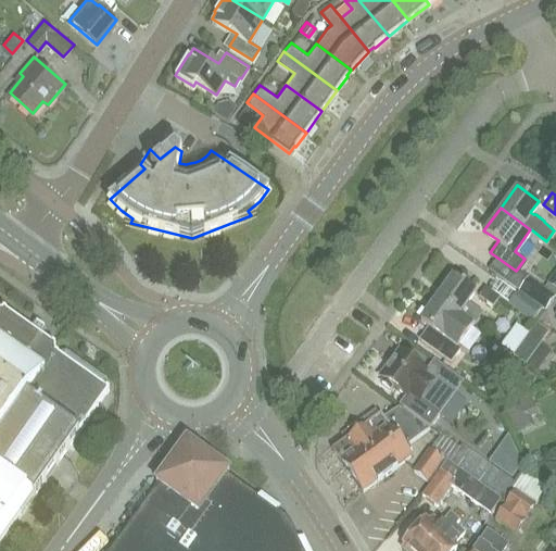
[(453,273),(436,296),(474,323),(483,310),(467,298),(475,289),(453,273)]
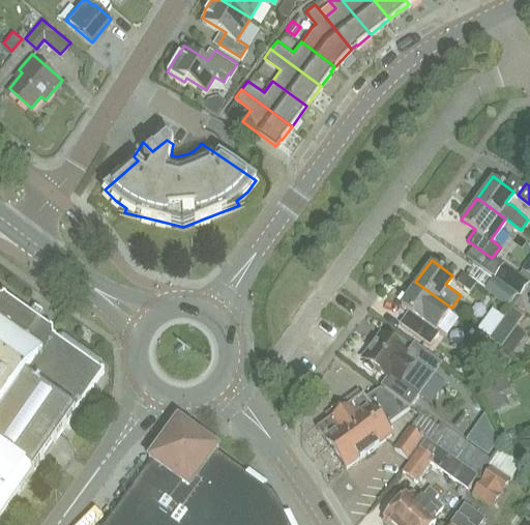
[(494,273),(516,290),(519,292),(528,279),(503,261),(494,273)]
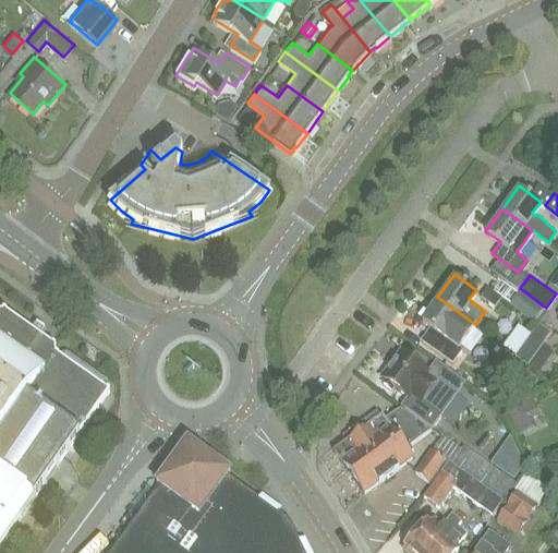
[(501,295),(486,284),(480,292),(495,303),(501,295)]
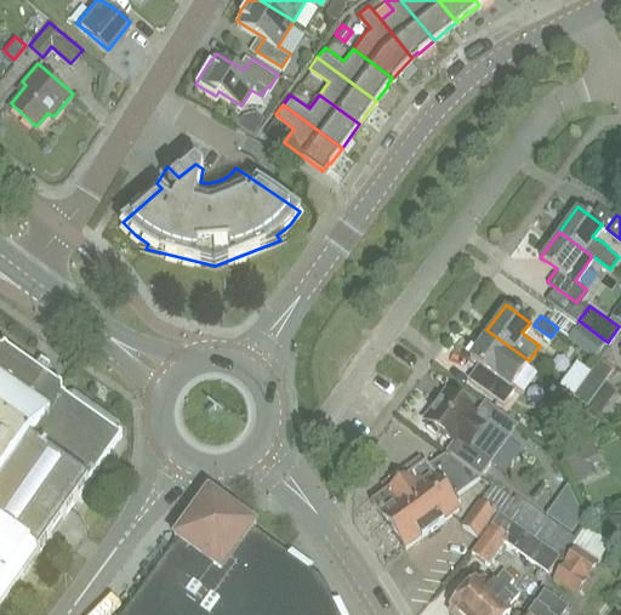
[(604,340),(579,320),(567,336),(593,356),(604,340)]
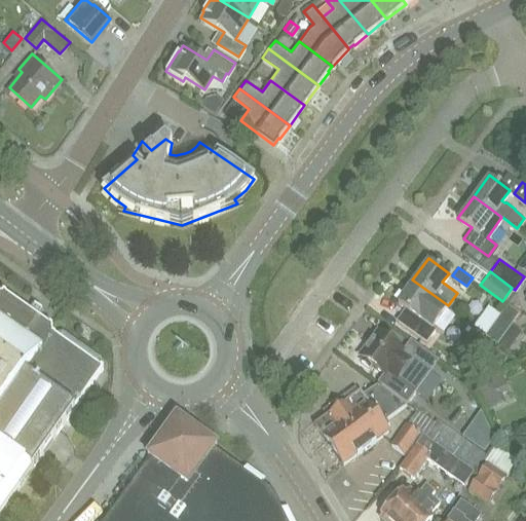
[(448,305),(412,280),(397,301),(409,309),(400,322),(414,331),(425,340),(436,327),(434,325),(448,305)]
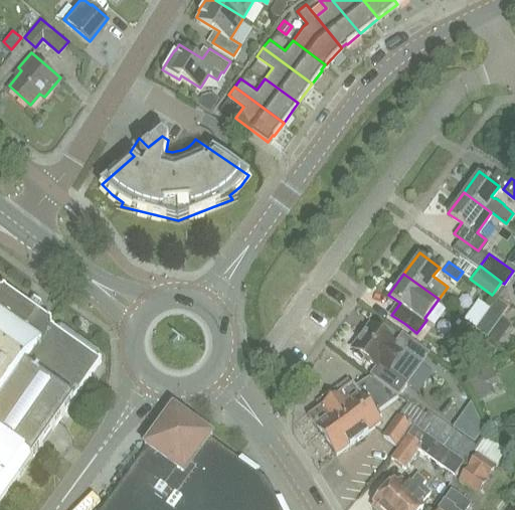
[(0,501),(16,478),(17,479),(32,459),(31,458),(67,407),(69,408),(70,406),(69,404),(74,398),(72,398),(101,359),(99,357),(98,350),(61,324),(53,325),(51,324),(51,319),(48,316),(48,317),(6,287),(6,286),(3,285),(0,285),(0,501)]
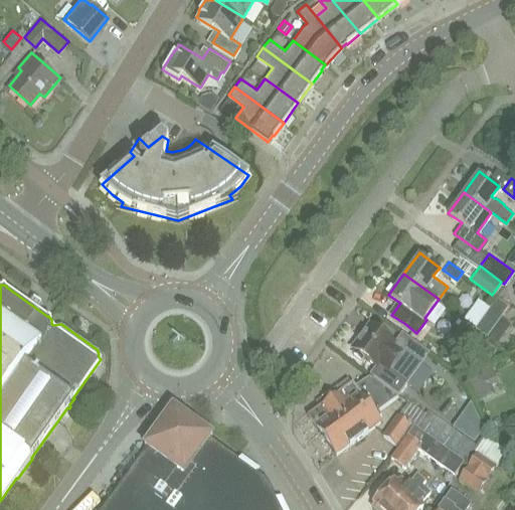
[(487,333),(508,303),(496,295),(475,325),(487,333)]
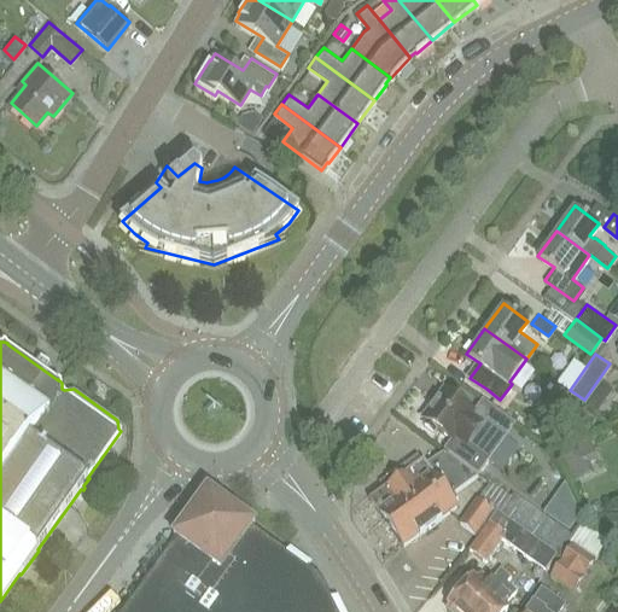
[(465,441),(481,420),(470,413),(473,408),(443,386),(423,415),(426,418),(424,423),(432,429),(436,425),(452,437),(455,433),(465,441)]
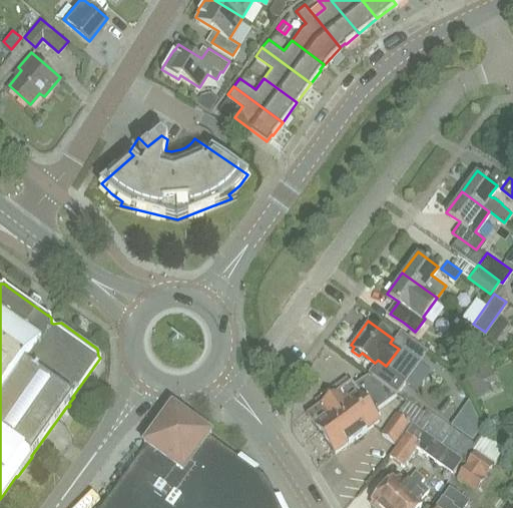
[(480,336),(473,345),(487,355),(494,346),(480,336)]
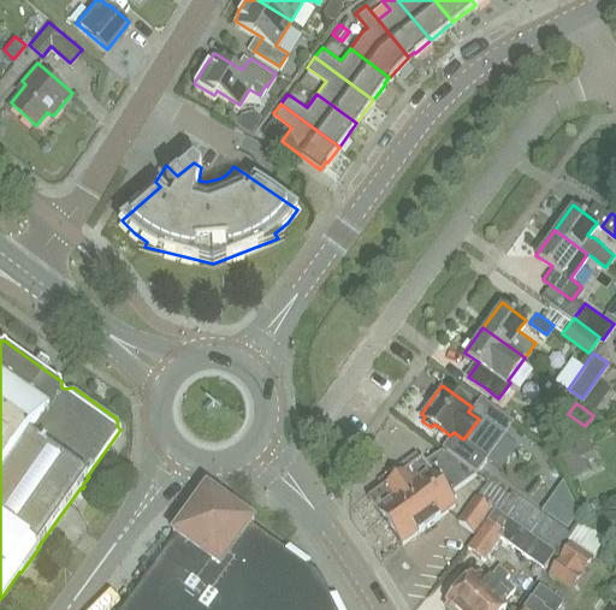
[(581,460),(615,450),(608,426),(591,431),(594,443),(578,448),(581,460)]
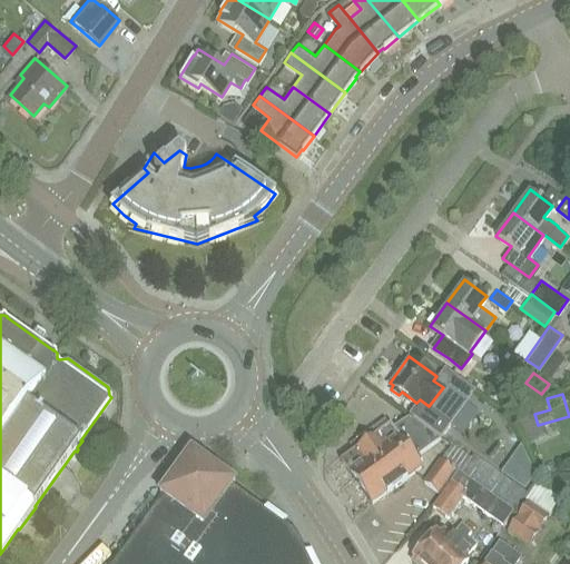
[(387,490),(406,475),(406,474),(420,464),(416,458),(421,455),(418,452),(440,435),(409,413),(391,425),(390,423),(375,433),(371,426),(350,441),(355,447),(341,457),(342,459),(371,500),(386,488),(387,490)]
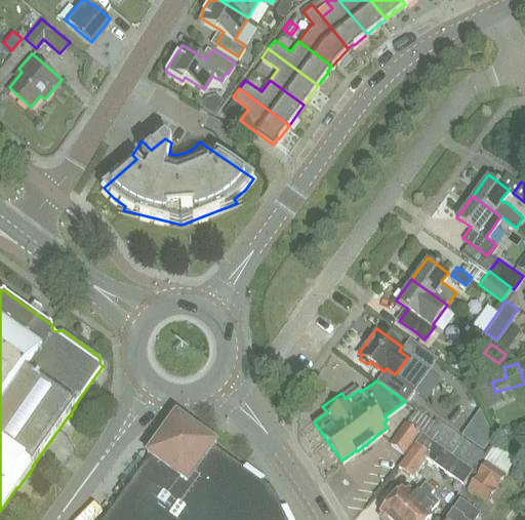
[(405,453),(432,418),(416,406),(389,442),(405,453)]
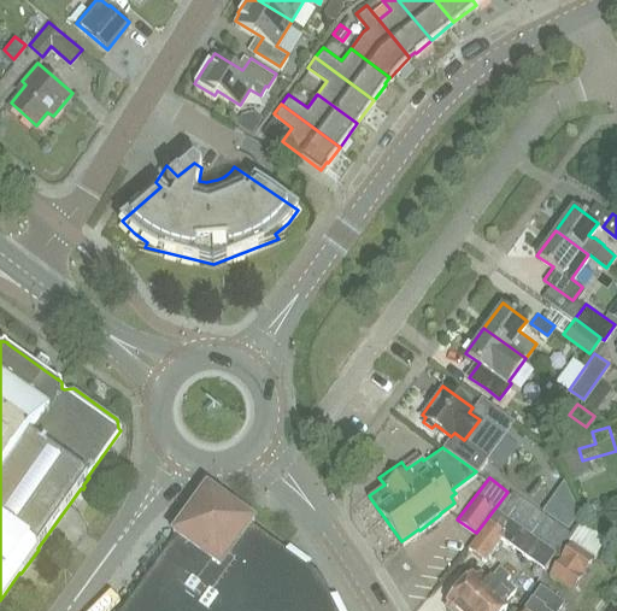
[(507,492),(476,533),(466,545),(483,558),(501,534),(544,567),(566,538),(570,533),(512,489),(509,493),(507,492)]
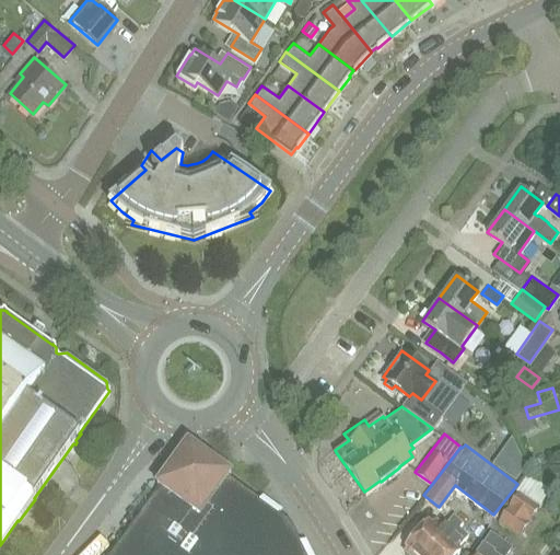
[(125,532),(107,554),(306,554),(290,520),(228,474),(230,471),(210,455),(207,460),(191,448),(179,450),(156,482),(159,484),(125,532)]
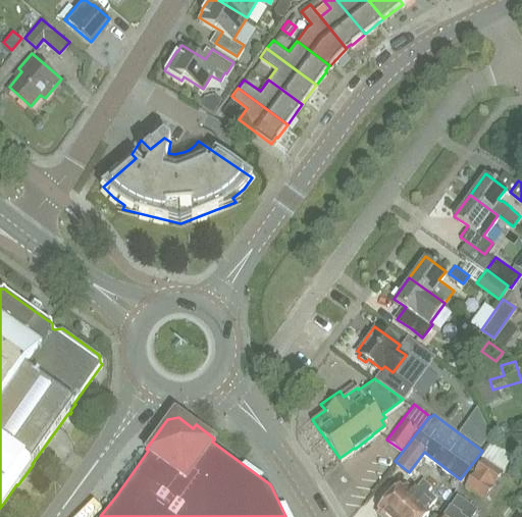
[(470,417),(460,432),(481,448),(491,432),(470,417)]
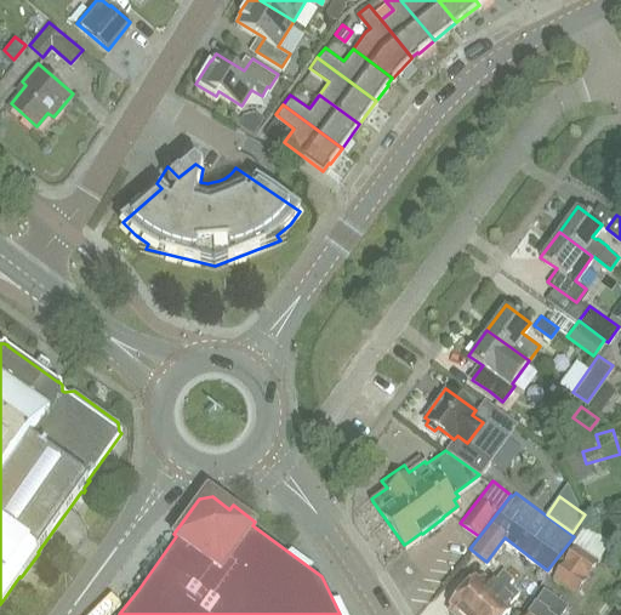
[(297,535),(291,545),(311,557),(317,548),(297,535)]
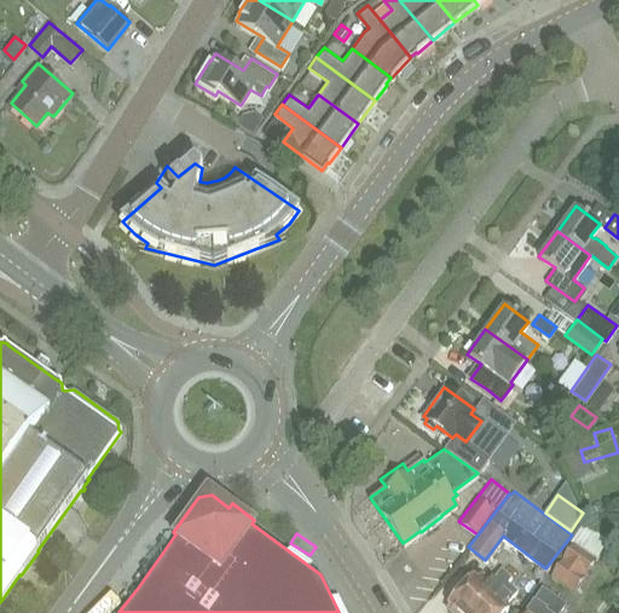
[(568,539),(545,568),(547,568),(544,571),(574,594),(588,576),(582,571),(593,557),(568,539)]
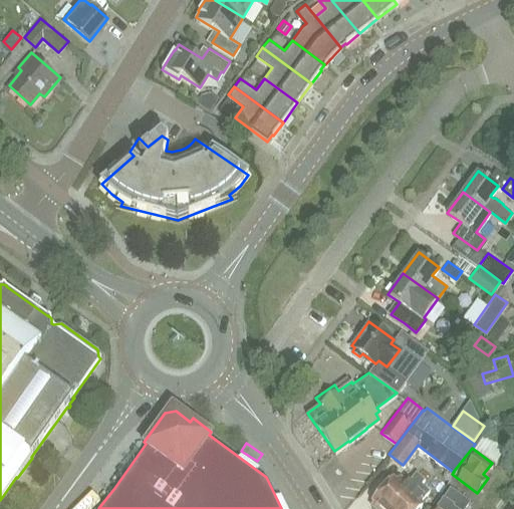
[(375,508),(416,508),(422,503),(419,500),(430,489),(421,481),(425,478),(416,470),(407,480),(402,475),(397,480),(394,477),(372,500),(373,502),(371,505),(375,508)]
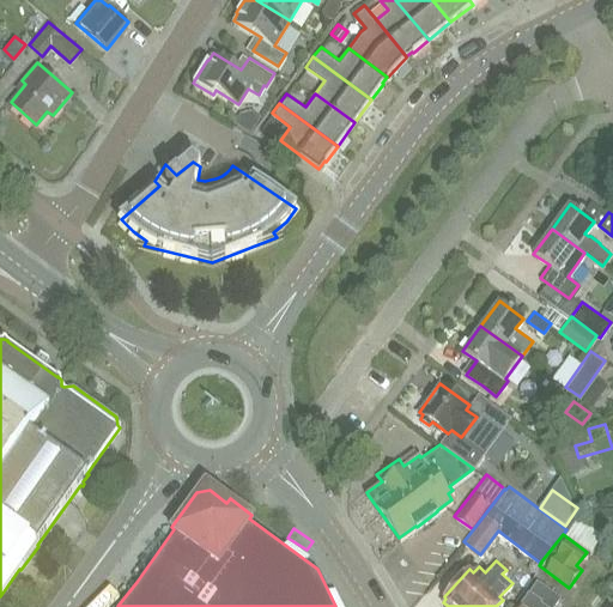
[(550,606),(559,594),(536,578),(519,604),(521,606),(520,606),(550,606)]
